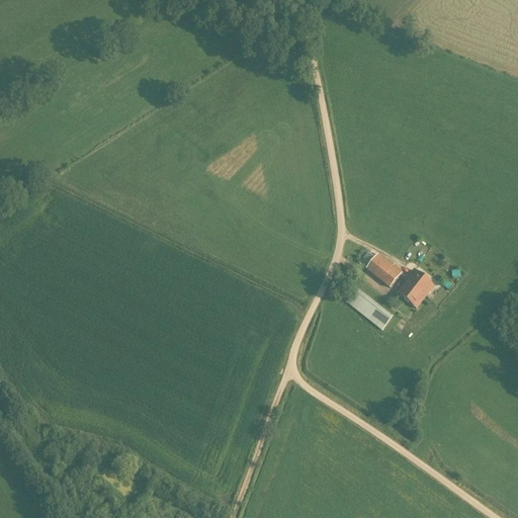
[(365,270),(381,283),(390,274),(372,261),(374,258),(367,253),(359,264),(366,269),(365,270)]
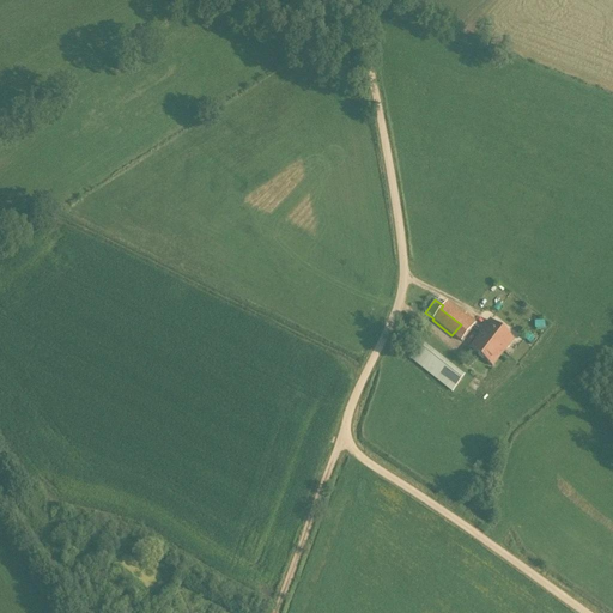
[(461,325),(451,335),(460,343),(475,323),(447,301),(443,305),(441,309),(461,325)]
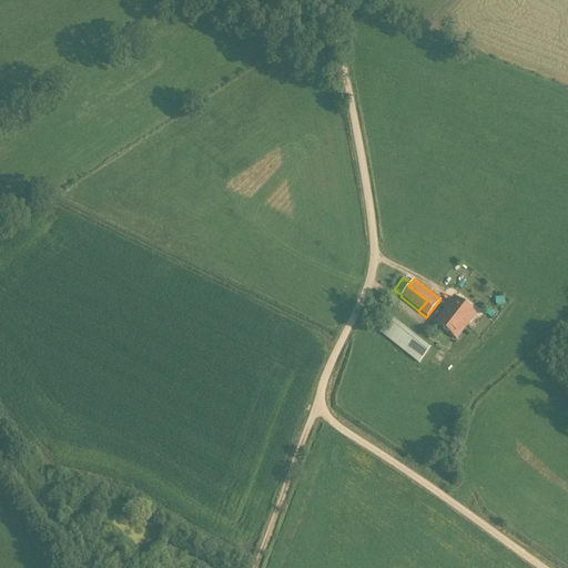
[(454,296),(445,308),(466,325),(476,314),(454,296)]
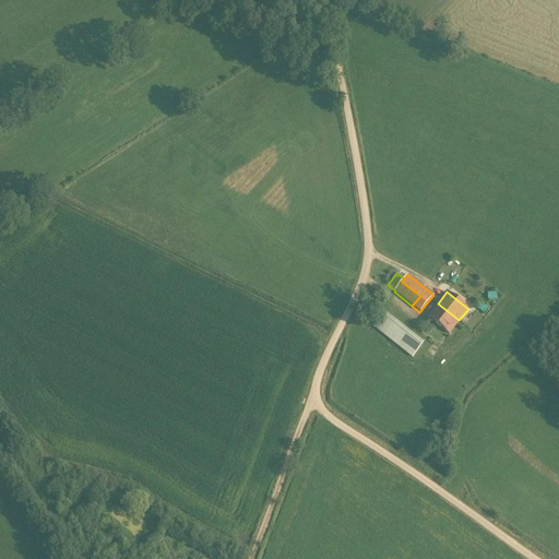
[(459,320),(438,304),(437,304),(438,305),(428,318),(449,334),(459,320)]
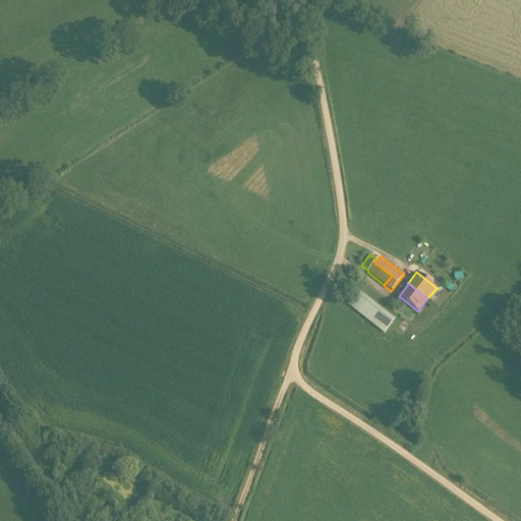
[(349,305),(384,334),(395,319),(359,291),(349,305)]
